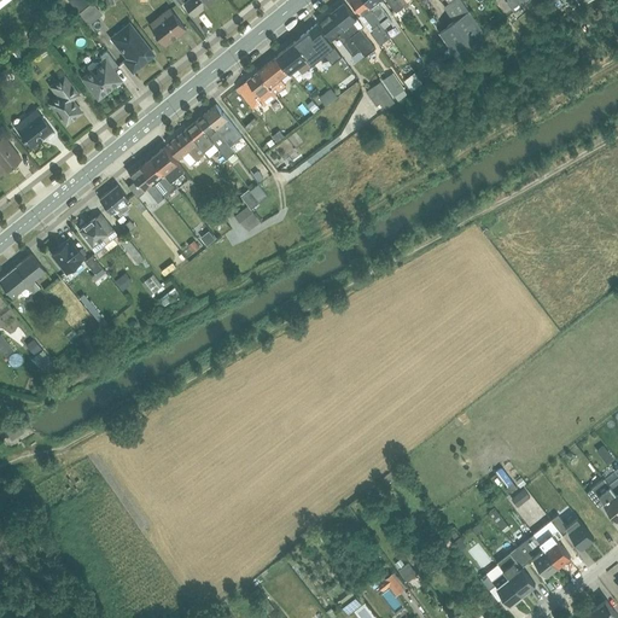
[(68,0),(76,11),(89,3),(87,0),(68,0)]
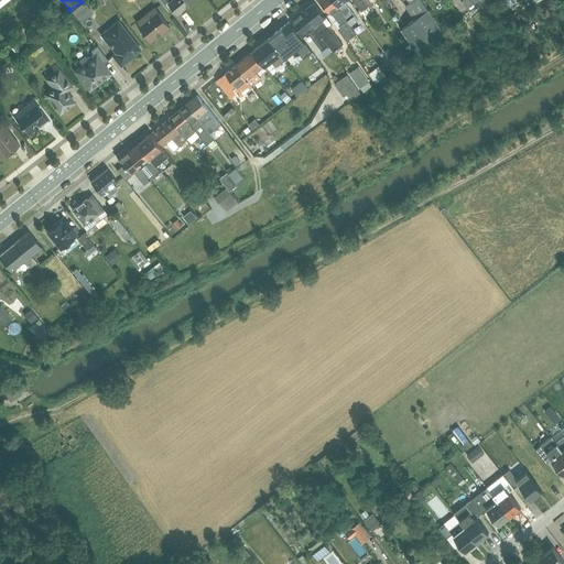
[(179,14),(195,0),(170,0),(169,1),(179,14)]
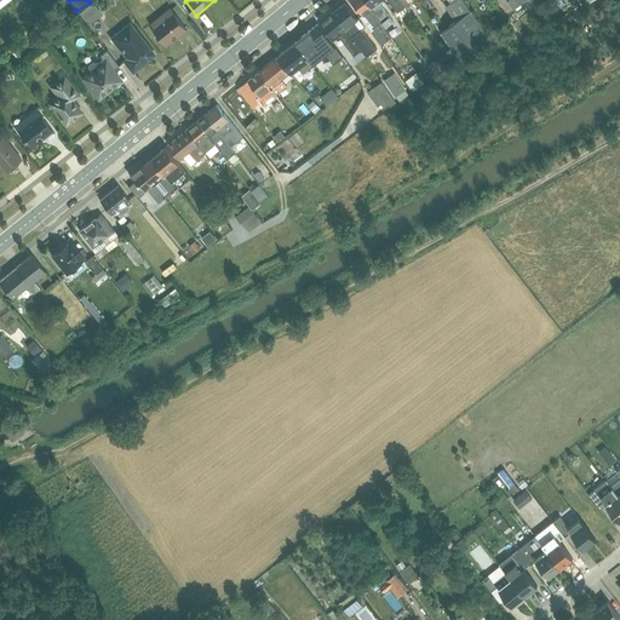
[(383,21),(366,0),(350,0),(363,15),(360,17),(382,45),(391,36),(382,22),(383,21)]
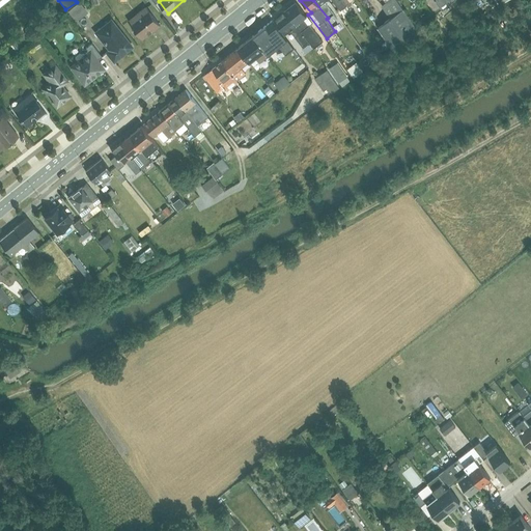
[(325,2),(326,1),(326,0),(313,0),(328,18),(327,19),(335,31),(342,26),(325,2)]
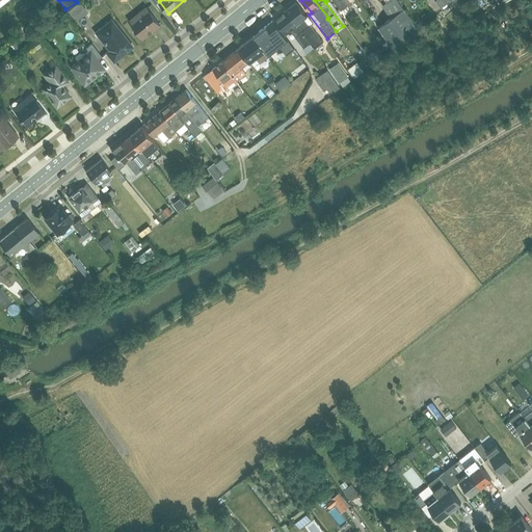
[(384,0),(387,2),(382,5),(391,18),(378,28),(393,49),(401,43),(409,36),(419,29),(404,9),(398,0),(384,0)]
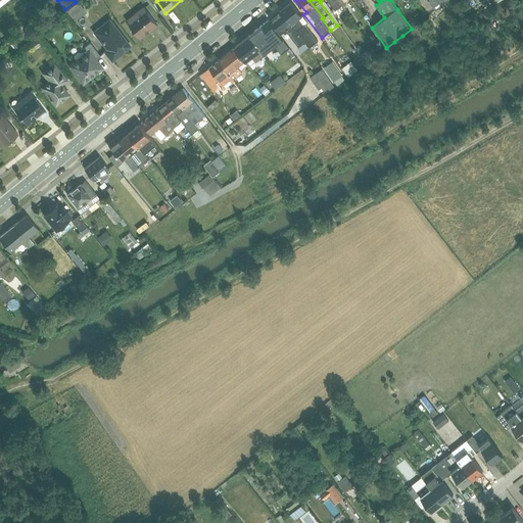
[(391,0),(397,9),(400,7),(395,0),(391,0)]
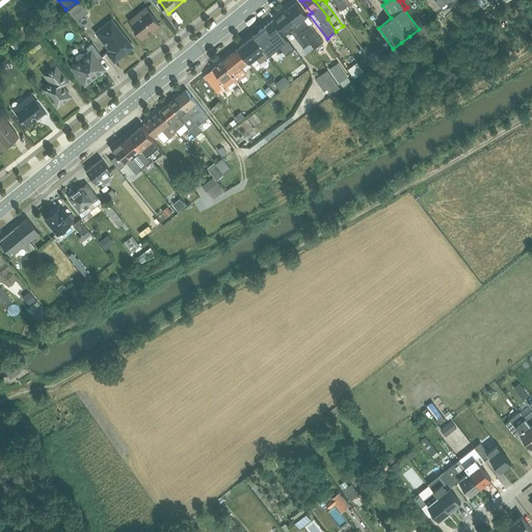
[(455,0),(434,0),(443,10),(455,0)]
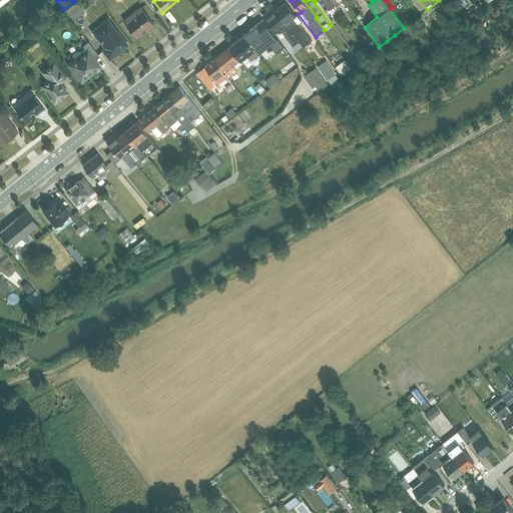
[(84,12),(76,2),(64,11),(72,21),(84,12)]
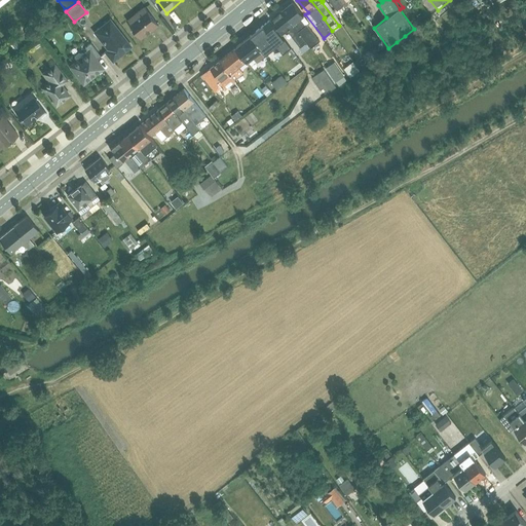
[(307,25),(309,23),(293,2),(283,10),(306,41),(311,47),(320,41),(307,25)]
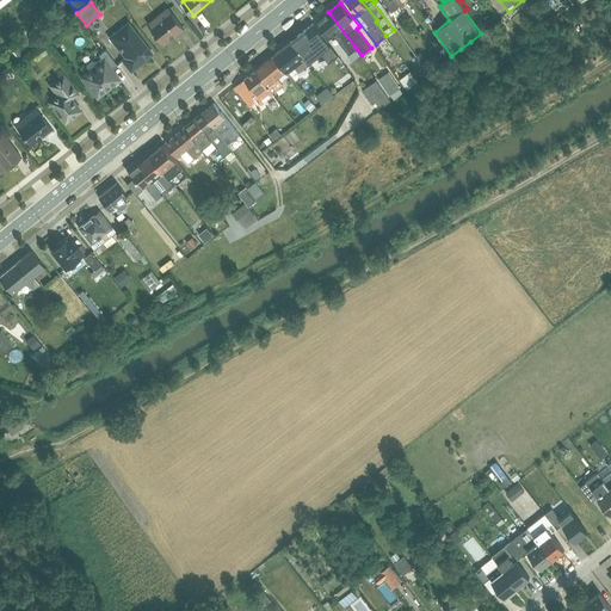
[(164,45),(184,29),(167,7),(147,24),(164,45)]
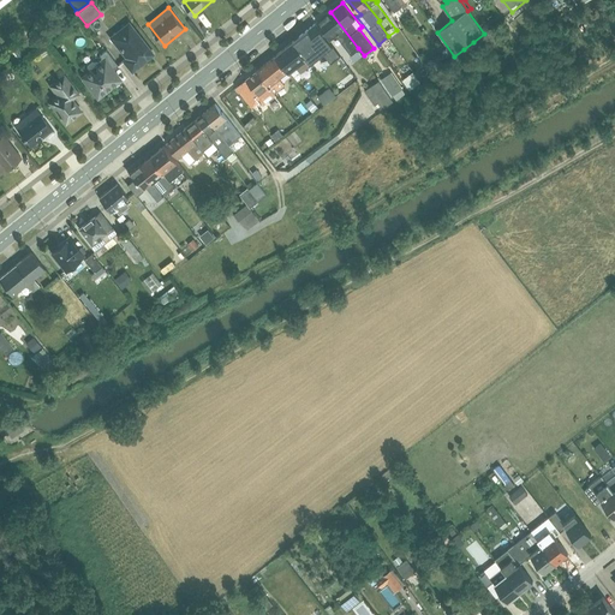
[(358,48),(330,12),(317,22),(330,39),(335,35),(351,54),(358,48)]
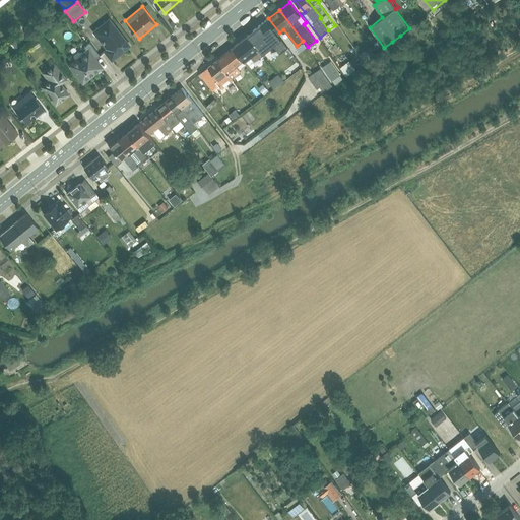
[(112,61),(130,46),(109,18),(91,31),(106,49),(104,51),(112,61)]
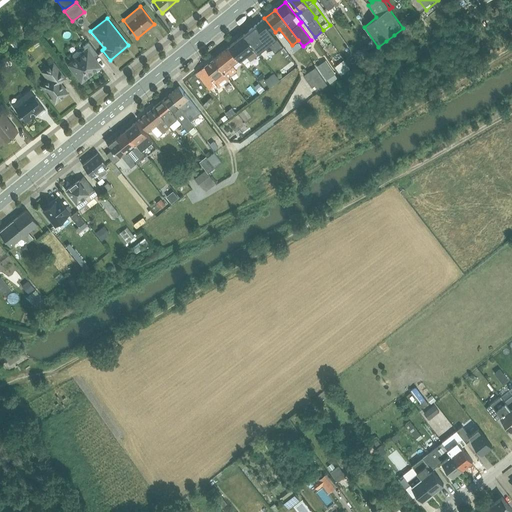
[(276,53),(283,47),(263,20),(244,35),(258,53),(269,45),(276,53)]
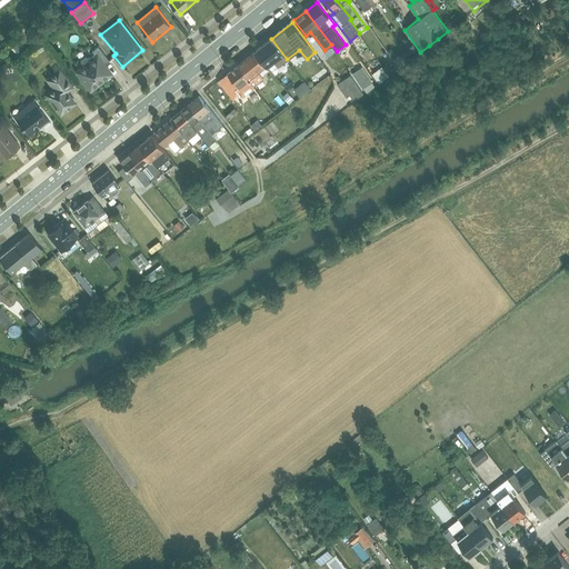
[(27,35),(17,38),(18,45),(30,41),(27,35)]
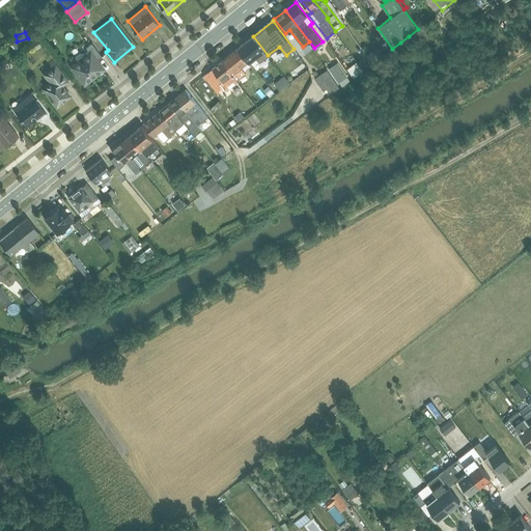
[(260,61),(268,55),(253,36),(238,49),(249,61),(250,62),(257,57),(260,61)]
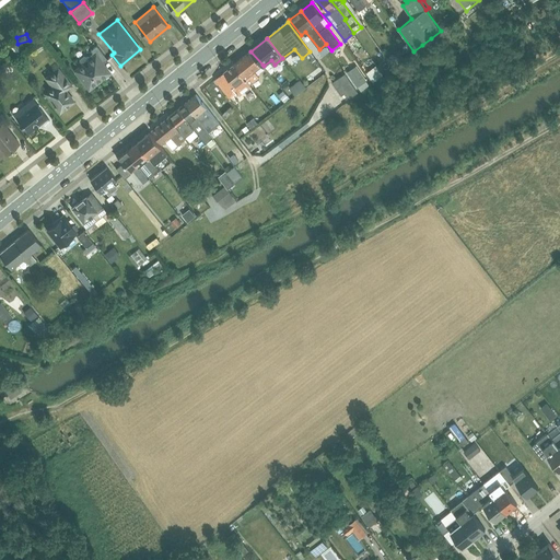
[(438,48),(431,38),(422,45),(430,55),(438,48)]
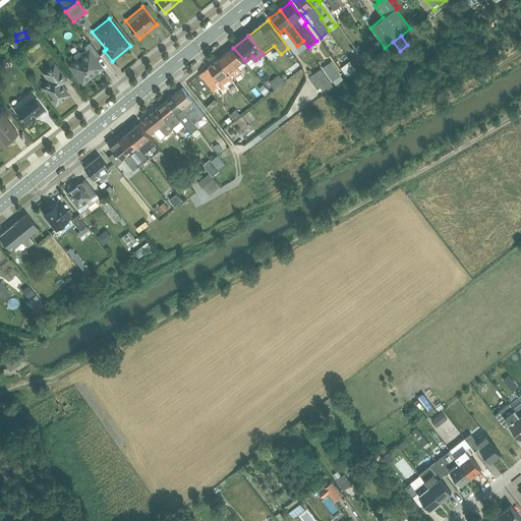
[(13,39),(9,43),(14,50),(19,46),(13,39)]
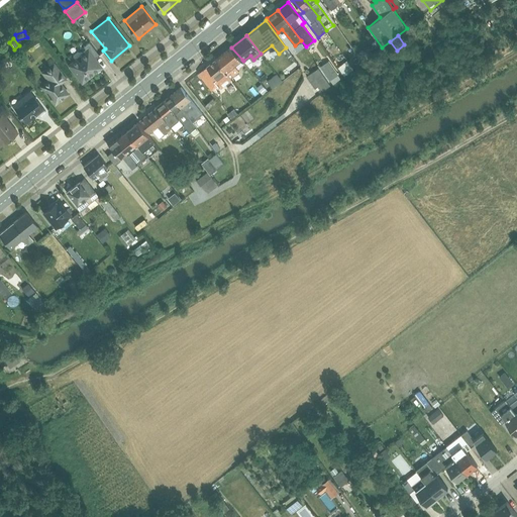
[(371,45),(368,47),(371,52),(380,45),(376,39),(370,43),(371,45)]
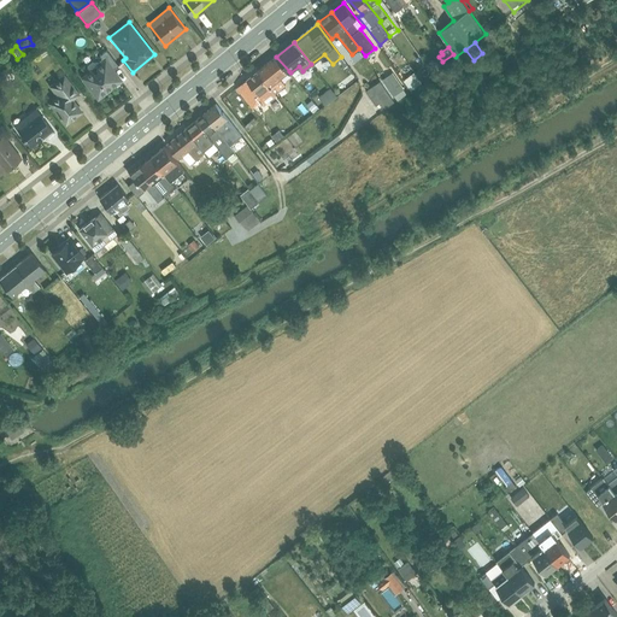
[(112,87),(119,80),(113,71),(118,66),(106,52),(100,56),(103,59),(97,63),(95,63),(92,62),(87,65),(87,69),(88,70),(82,76),(98,98),(106,90),(107,92),(112,87)]
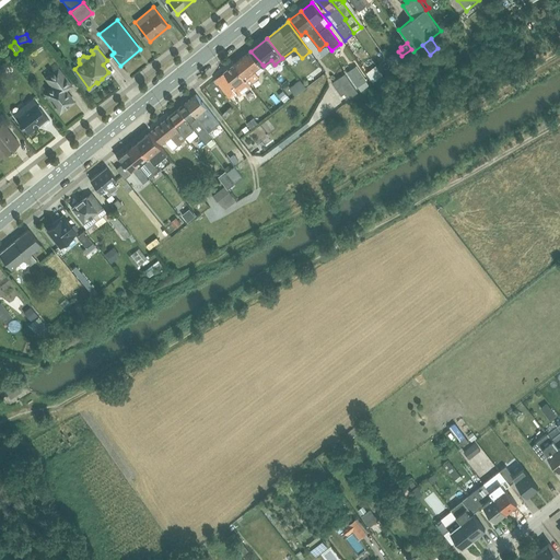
[(397,50),(386,58),(393,67),(404,59),(401,56),(398,51),(397,50)]
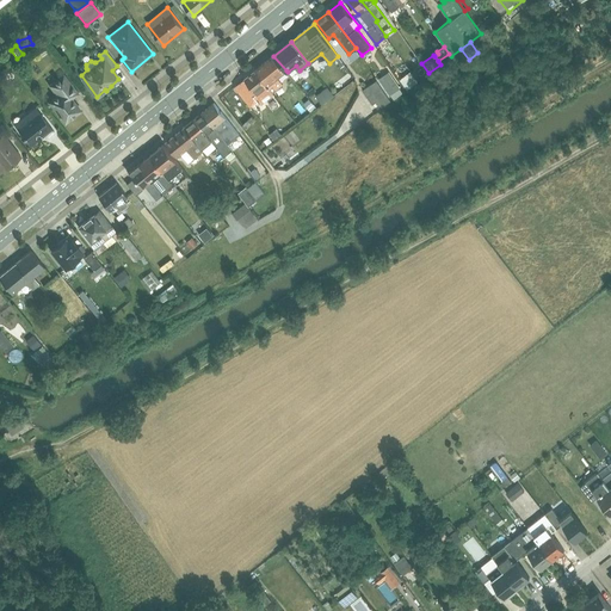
[(287,71),(273,56),(255,71),(272,93),(283,85),(278,78),(287,71)]
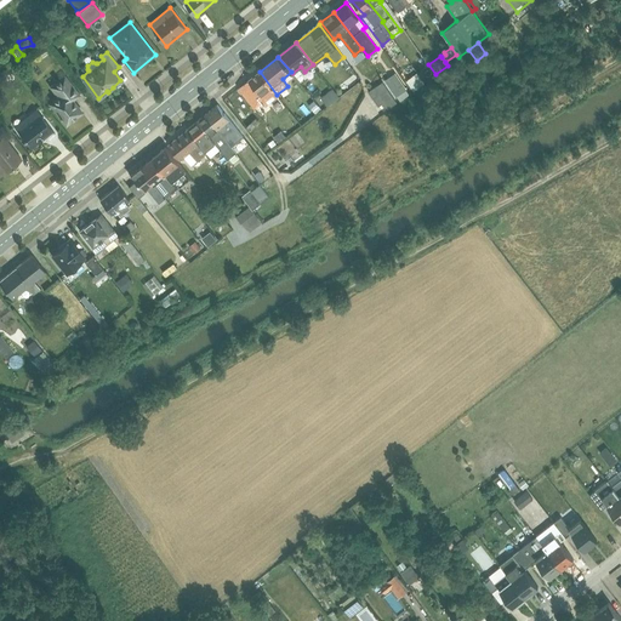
[(457,85),(446,70),(437,78),(448,92),(457,85)]
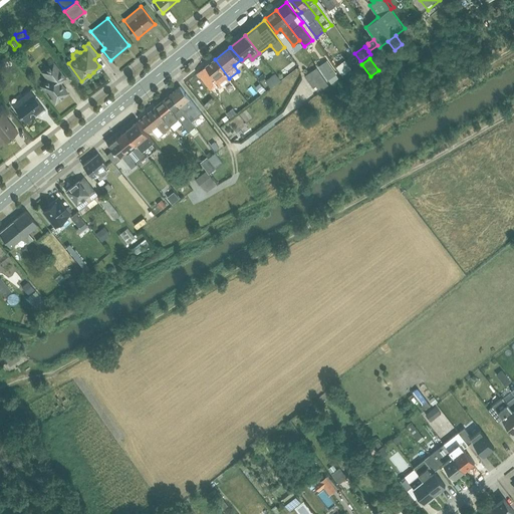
[(231,80),(229,78),(215,59),(197,73),(211,90),(217,85),(219,88),(231,80)]
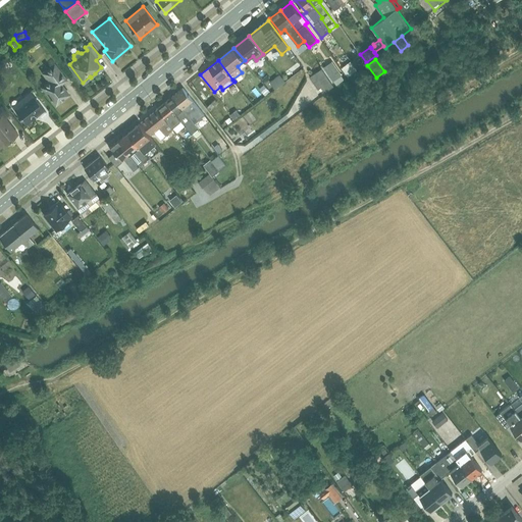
[(332,61),(323,67),(332,82),(342,74),(332,61)]
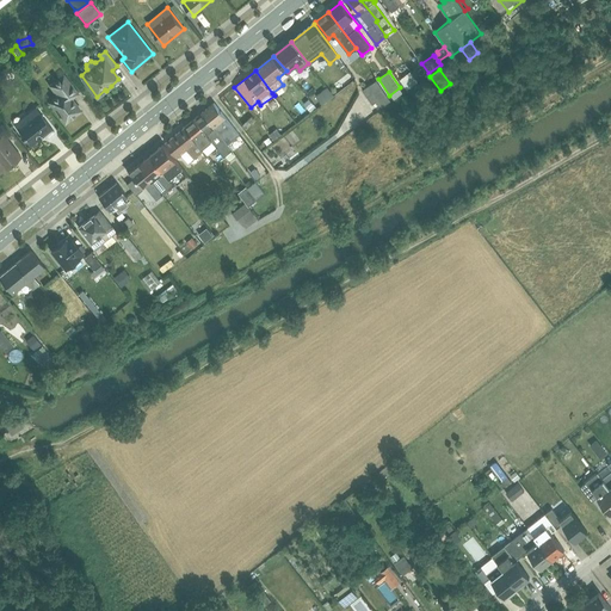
[(48,100),(65,123),(80,111),(71,99),(78,93),(62,74),(48,85),(55,96),(48,100)]
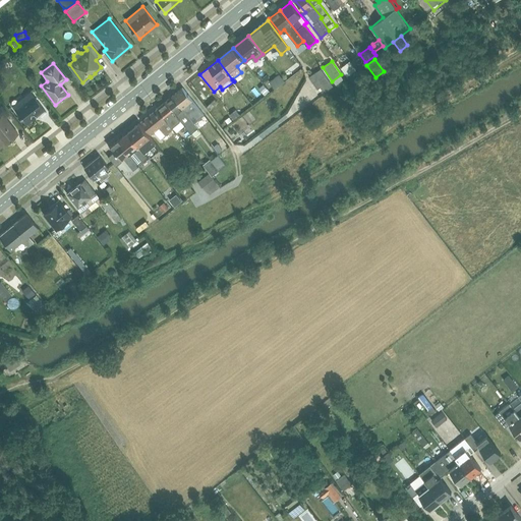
[(353,66),(344,72),(347,75),(356,69),(353,66)]
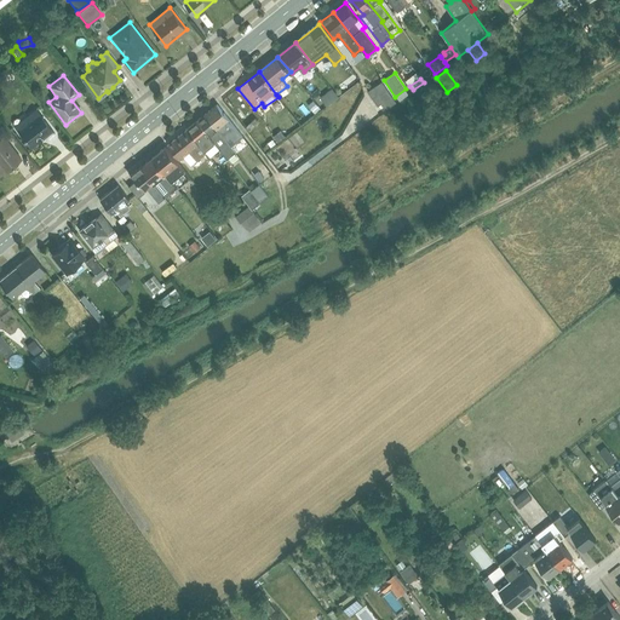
[(382,81),(368,92),(378,105),(382,103),(386,110),(396,103),(382,81)]
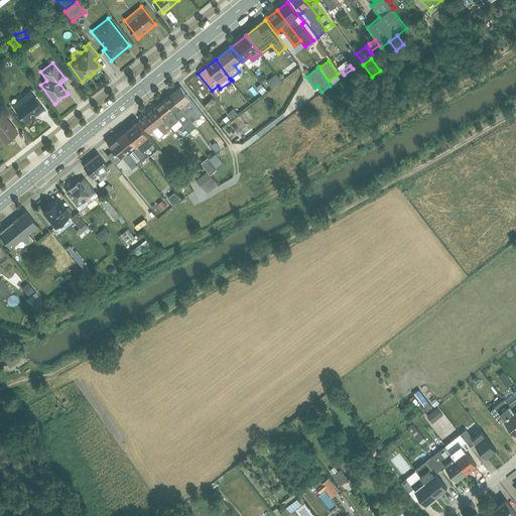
[(276,74),(266,82),(272,89),(282,81),(276,74)]
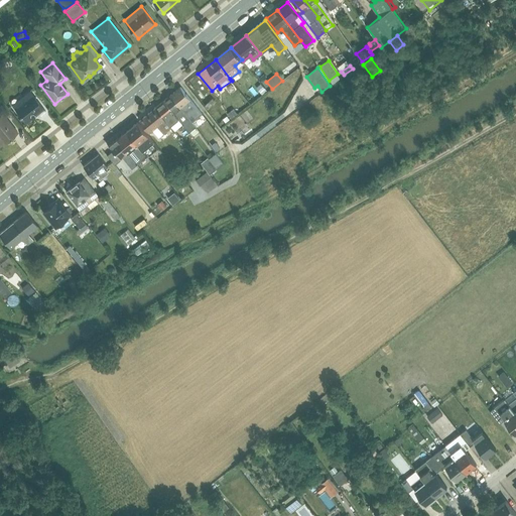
[(267,91),(261,84),(256,88),(262,95),(267,91)]
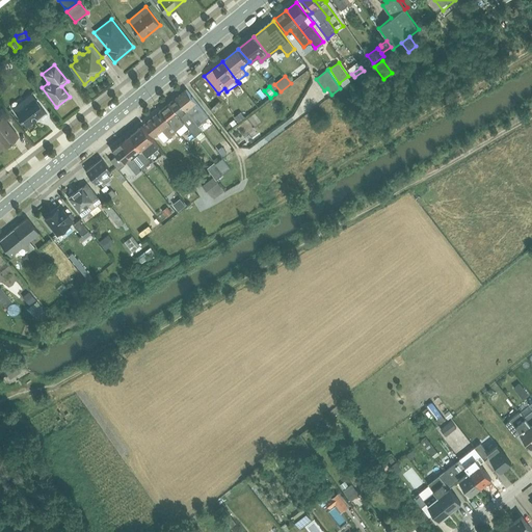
[(254,97),(262,100),(264,92),(257,89),(254,97)]
